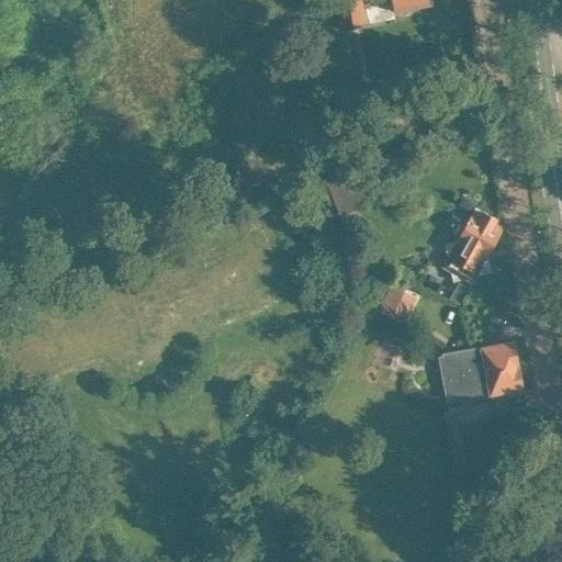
[(329,0),(333,12),(336,31),(350,27),(367,24),(366,17),(363,11),(392,4),(393,11),(407,8),(408,12),(418,10),(417,6),(433,2),(431,0),(329,0)]
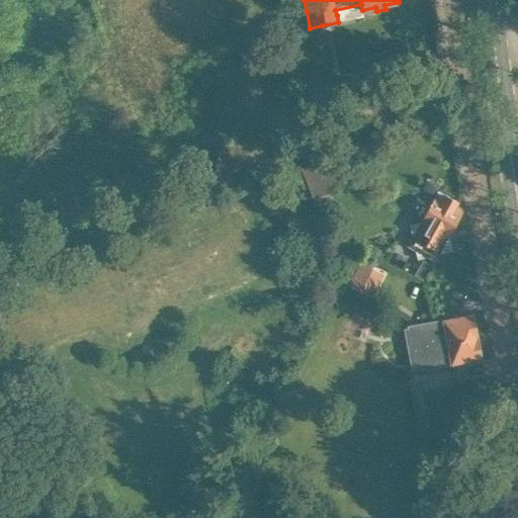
[(313,163),(301,168),(308,183),(319,178),(322,186),(329,174),(322,157),(312,161),(313,163)]
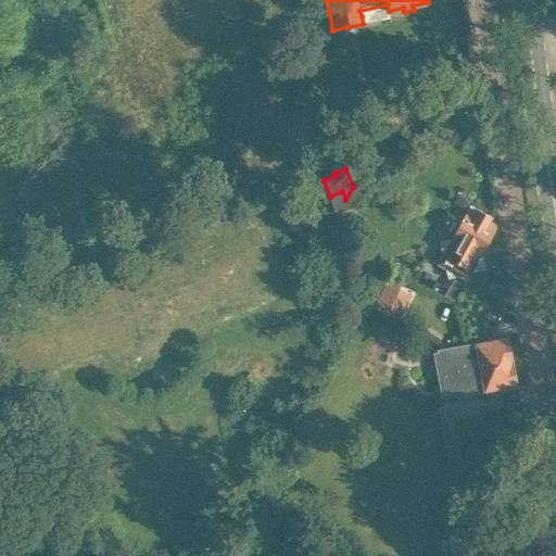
[(489,220),(491,216),(477,209),(472,216),(466,213),(452,237),(439,241),(443,253),(437,263),(445,267),(449,278),(458,275),(466,279),(470,272),(483,267),(480,254),(497,225),(489,220)]
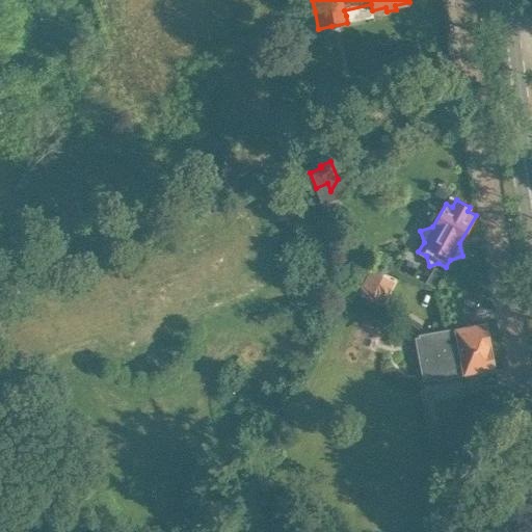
[(395,282),(370,268),(356,293),(381,307),(395,282)]
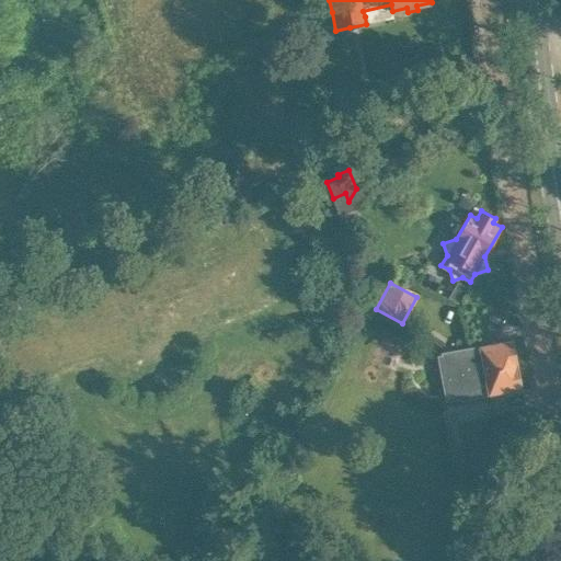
[(479,346),(451,351),(460,398),(460,400),(488,395),(500,392),(522,388),(512,340),(491,344),(479,346)]
